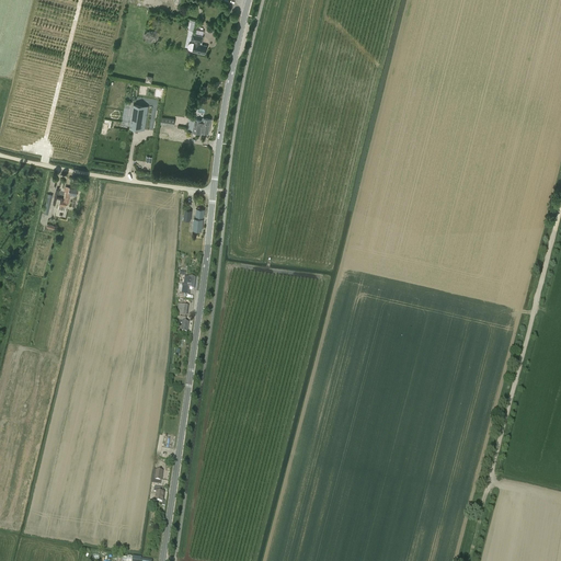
[(193,52),(204,55),(205,50),(206,46),(199,45),(199,43),(202,43),(203,37),(192,35),(191,41),(195,42),(194,44),(193,47),(193,52)]
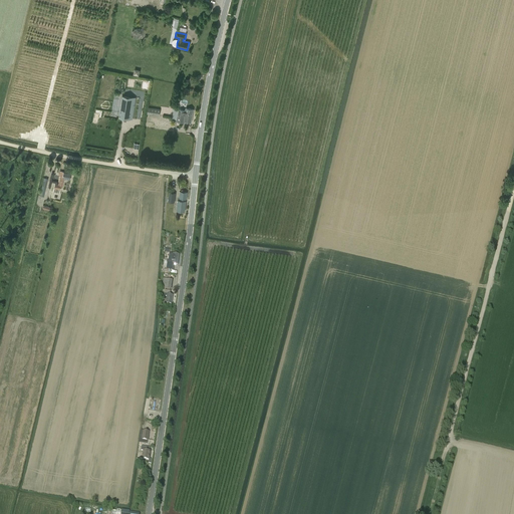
[(136,98),(121,96),(118,117),(133,119),(136,98)]
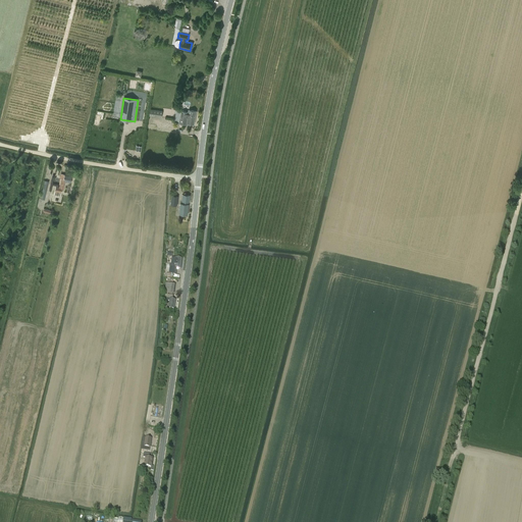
[(150,109),(149,115),(161,117),(162,111),(150,109)]
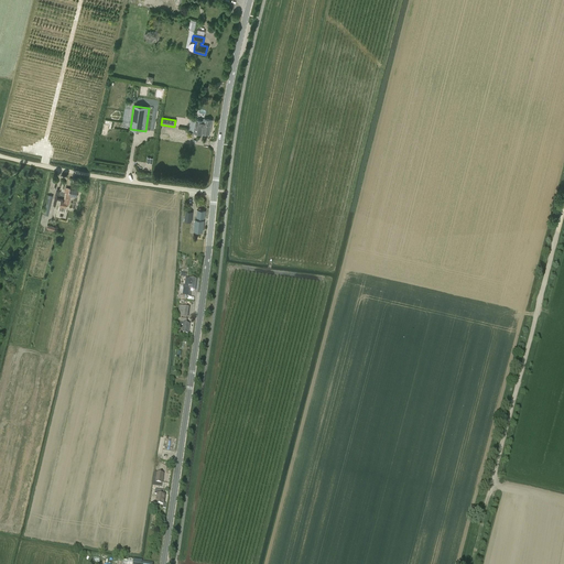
[(203,134),(204,133),(209,134),(213,120),(204,119),(204,121),(196,120),(194,133),(203,134)]
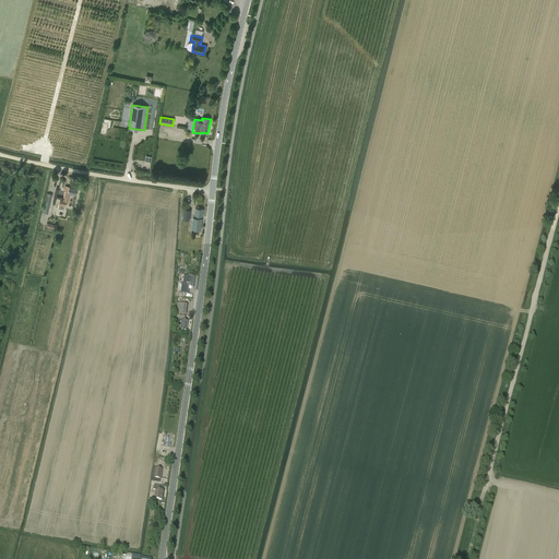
[(64,210),(66,203),(68,203),(70,193),(76,194),(78,189),(64,186),(63,191),(66,191),(63,201),(60,200),(58,209),(64,210)]
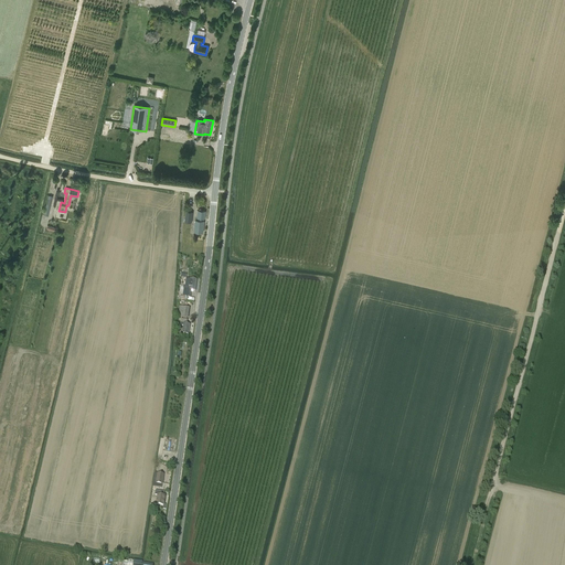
[(205,212),(198,211),(196,221),(195,221),(194,232),(203,233),(204,219),(205,219),(205,212)]
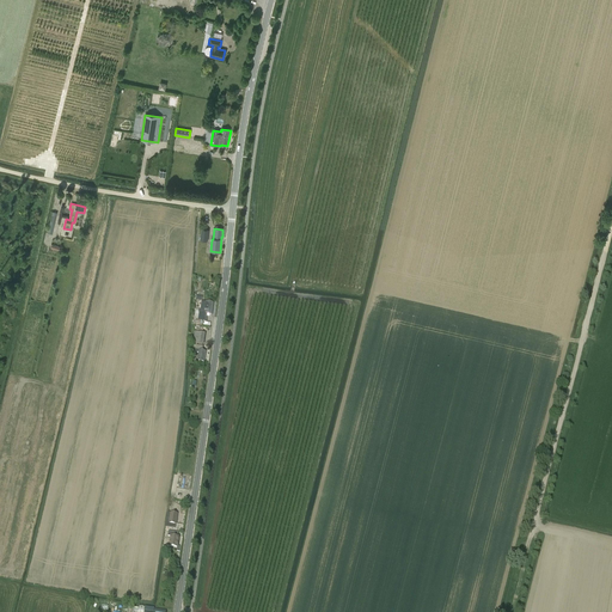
[(212,316),(213,304),(202,303),(201,310),(199,310),(199,314),(195,313),(195,319),(196,319),(196,322),(197,322),(197,325),(204,326),(204,323),(207,323),(208,314),(212,316)]
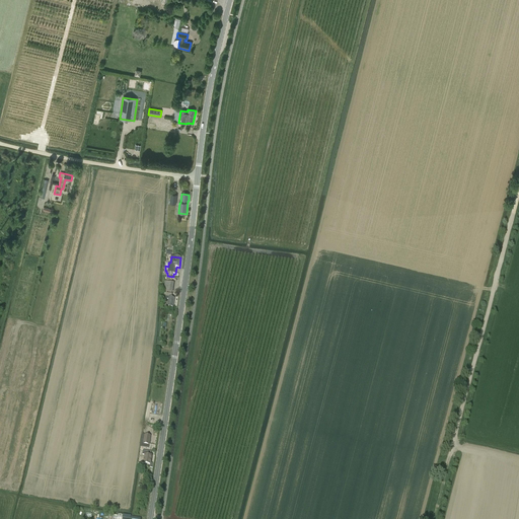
[(163,292),(172,293),(174,284),(165,282),(163,292)]
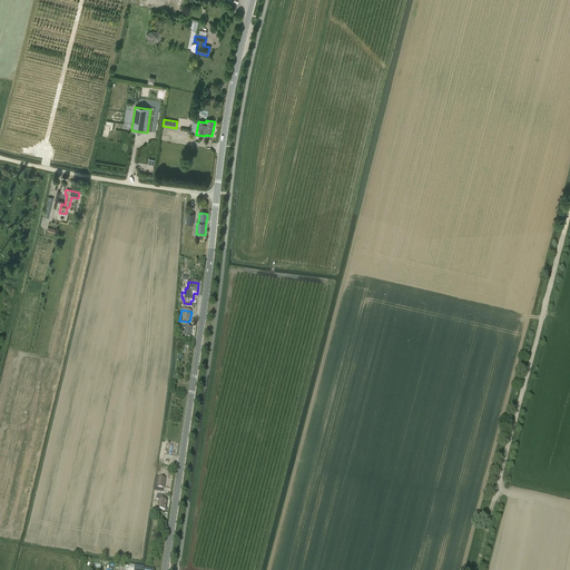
[(182,328),(185,330),(184,337),(190,337),(192,327),(188,327),(189,323),(183,322),(182,328)]
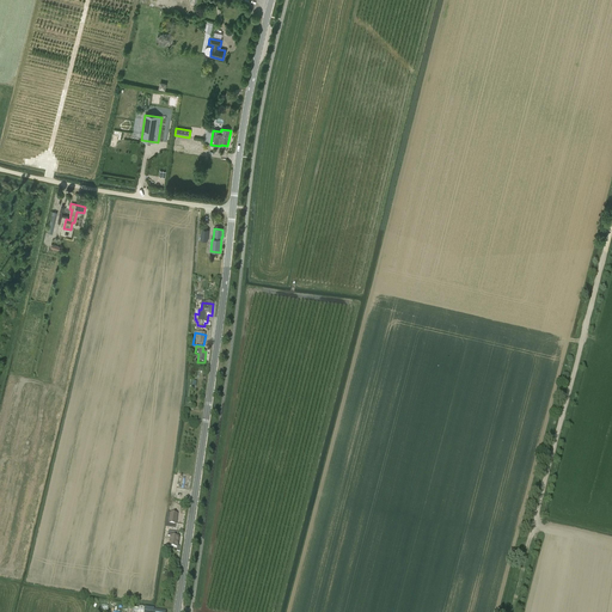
[(178,514),(167,513),(166,524),(165,527),(176,528),(176,525),(178,514)]
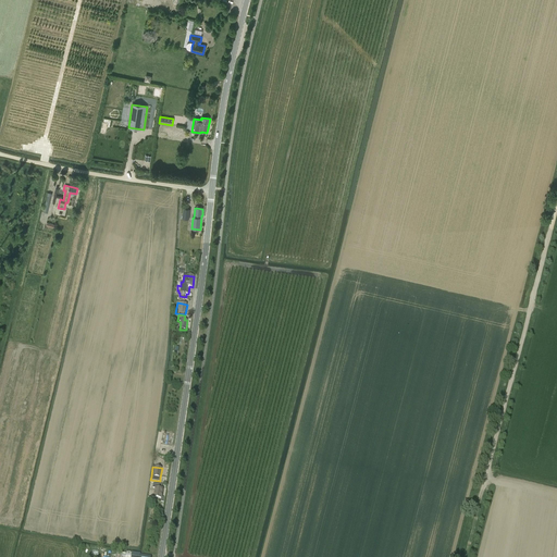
[(162,490),(162,485),(153,484),(152,489),(156,489),(153,497),(161,498),(161,500),(164,500),(164,497),(162,497),(163,490),(162,490)]
